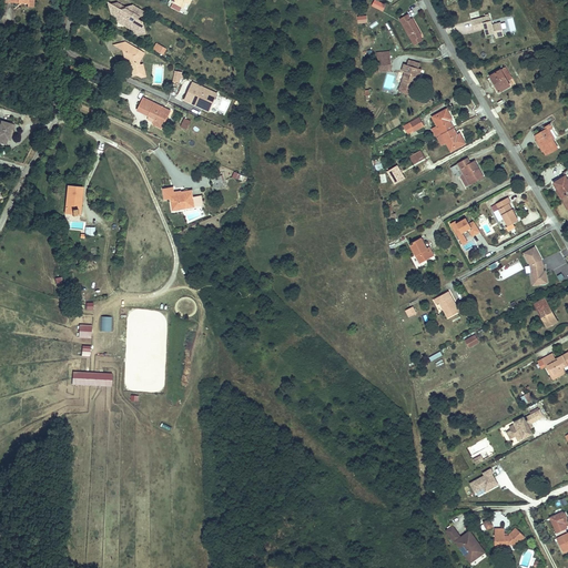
[(176,0),(174,6),(182,10),(184,11),(188,6),(190,7),(193,0),(176,0)]
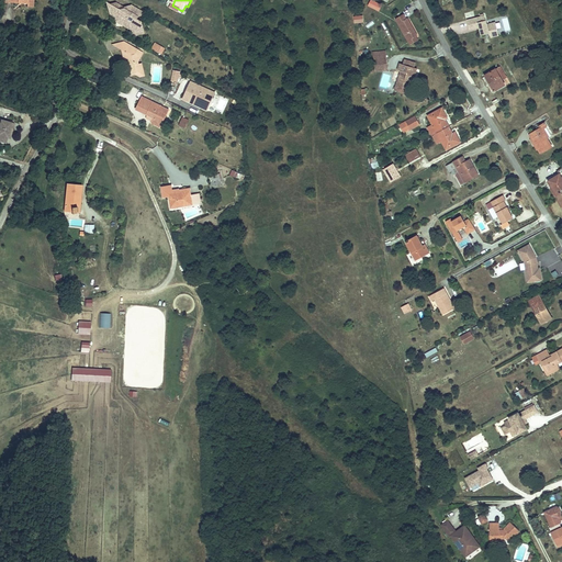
[(369,0),(368,6),(380,10),(382,3),(374,0),(369,0)]
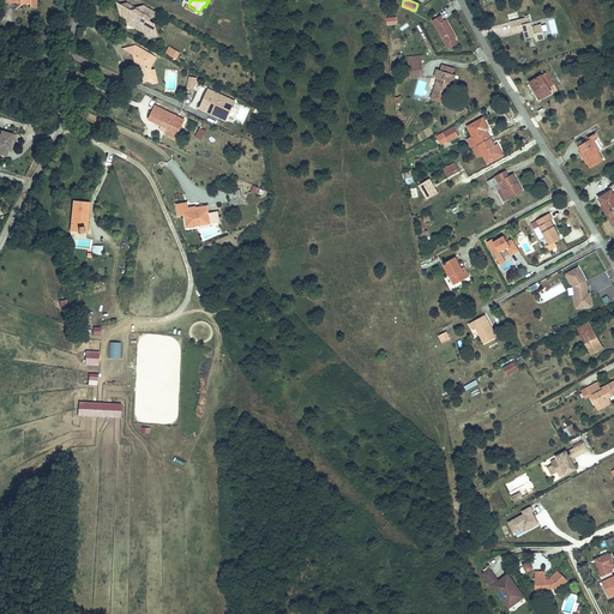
[(120,5),(118,10),(121,12),(120,17),(125,19),(126,25),(132,23),(134,29),(140,26),(144,36),(149,38),(156,36),(152,23),(146,19),(146,18),(156,14),(155,12),(143,5),(134,7),(133,10),(131,11),(120,5)]
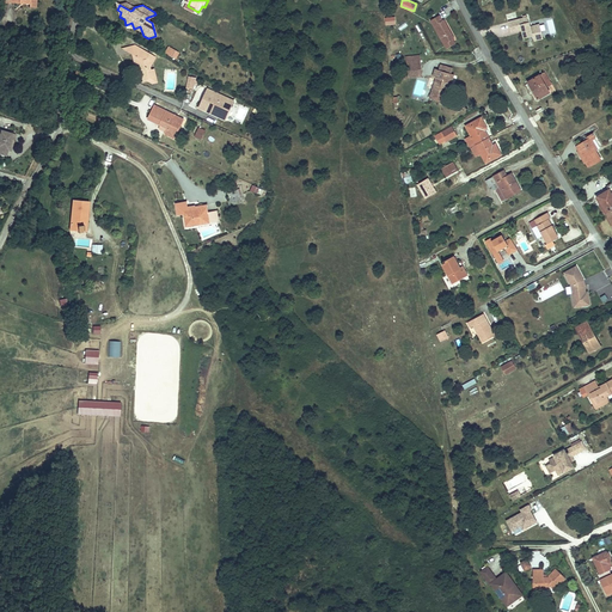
[(196,11),(188,6),(185,11),(194,16),(196,11)]
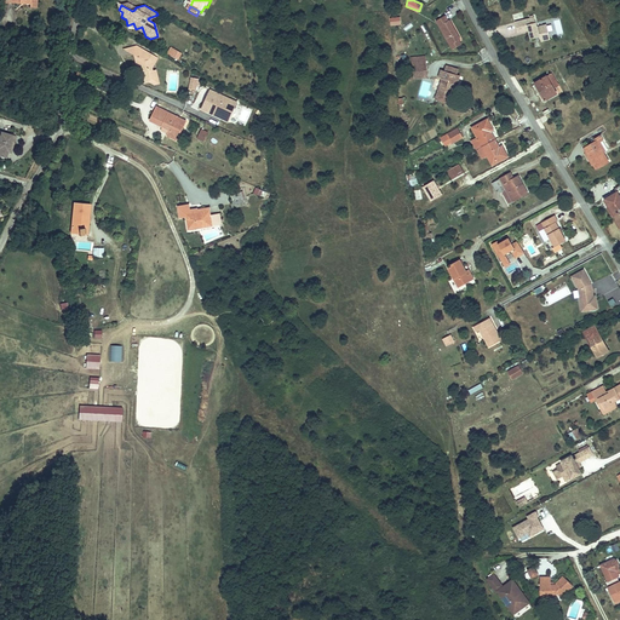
[(436,17),(446,35),(448,33),(452,40),(457,36),(459,35),(448,16),(447,17),(445,12),(436,17)]
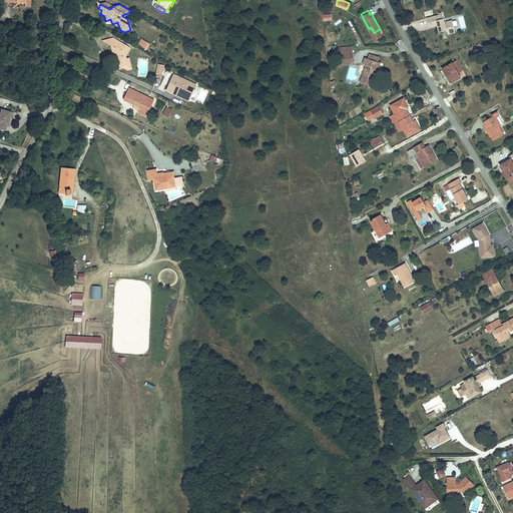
[(454,27),(452,19),(444,21),(442,13),(426,17),(428,26),(437,23),(439,31),(447,29),(454,27)]
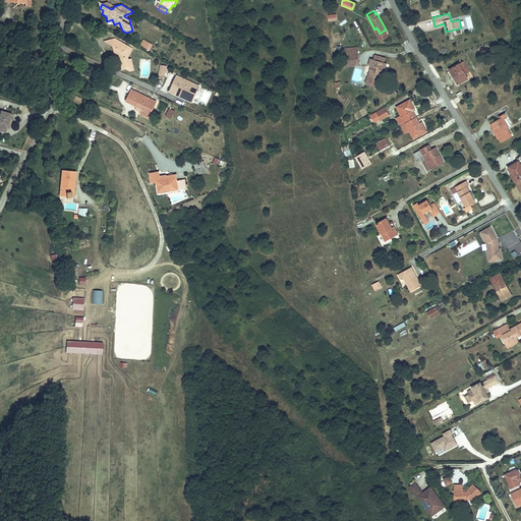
[(377,27),(374,30),(380,40),(387,36),(384,31),(380,34),(377,27)]
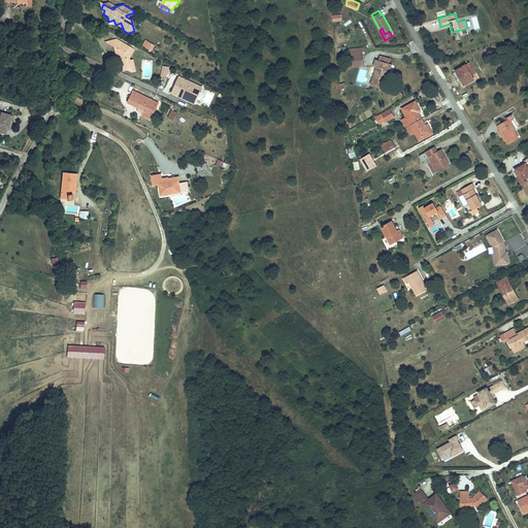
[(152,50),(155,43),(144,39),(141,46),(152,50)]
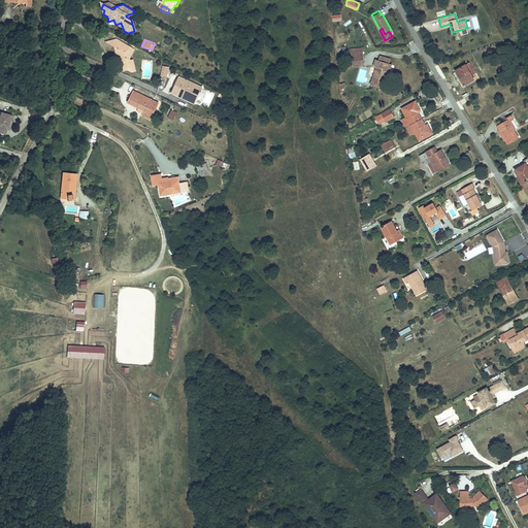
[(119,40),(113,41),(114,46),(117,47),(122,50),(123,57),(127,59),(127,61),(125,61),(124,63),(125,71),(130,70),(131,71),(137,70),(135,59),(133,60),(132,58),(134,54),(133,51),(134,48),(119,40)]
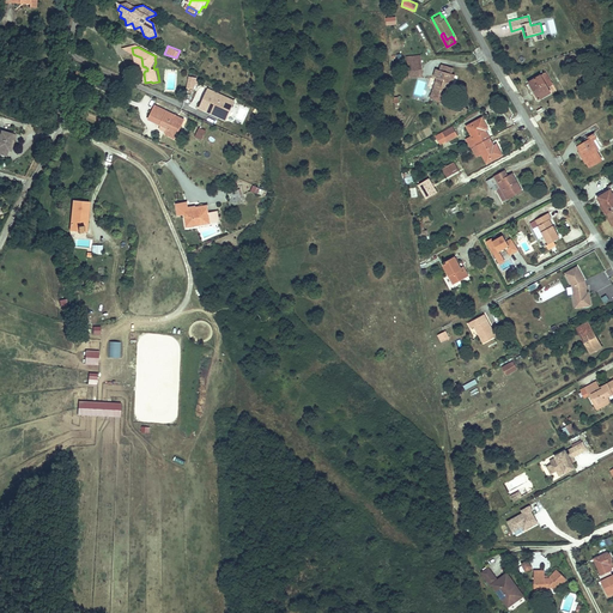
[(141,58),(135,55),(137,65),(144,68),(145,71),(147,71),(147,68),(143,66),(141,58)]
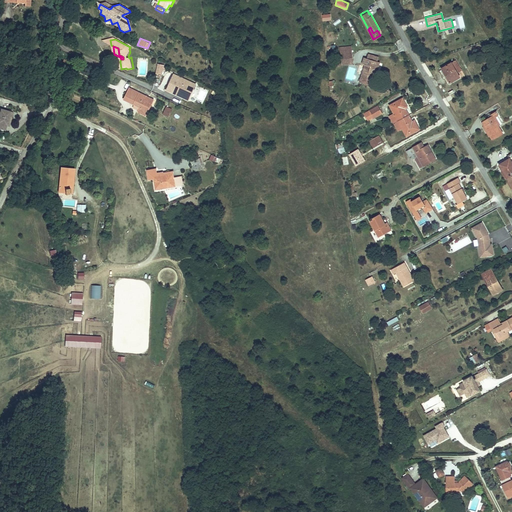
[(351,58),(350,49),(338,51),(339,60),(351,58)]
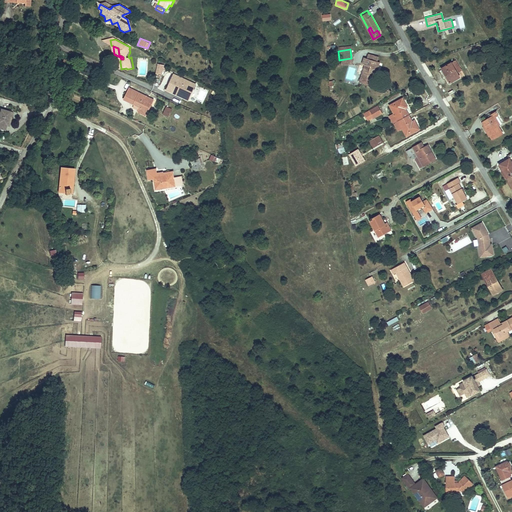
[(375,74),(378,62),(375,61),(366,59),(363,58),(362,63),(364,64),(359,82),(369,85),(372,73),(375,74)]
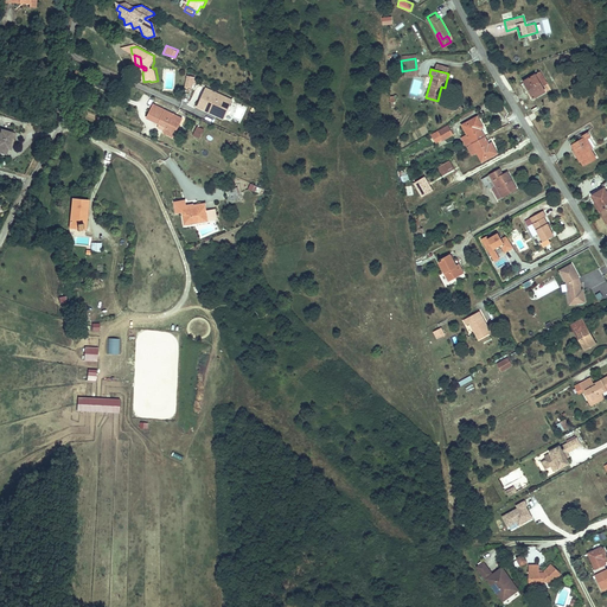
[(535,72),(522,80),(531,96),(543,89),(535,72)]
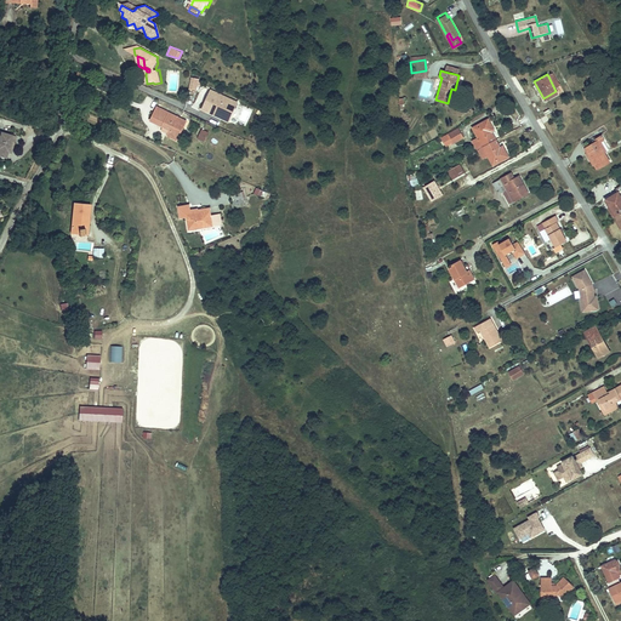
[(198,90),(200,79),(192,75),(188,87),(198,90)]
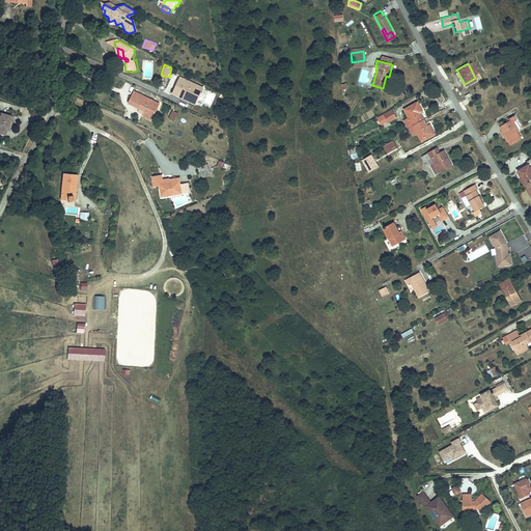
[(499,68),(494,72),(500,81),(504,79),(499,68)]
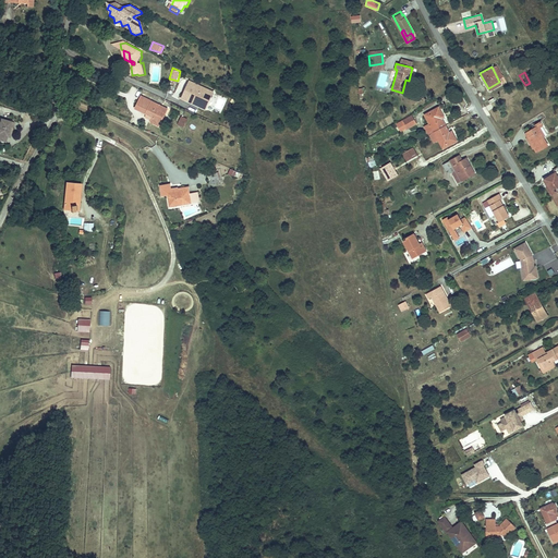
[(206,109),(215,89),(189,79),(180,98),(206,109)]
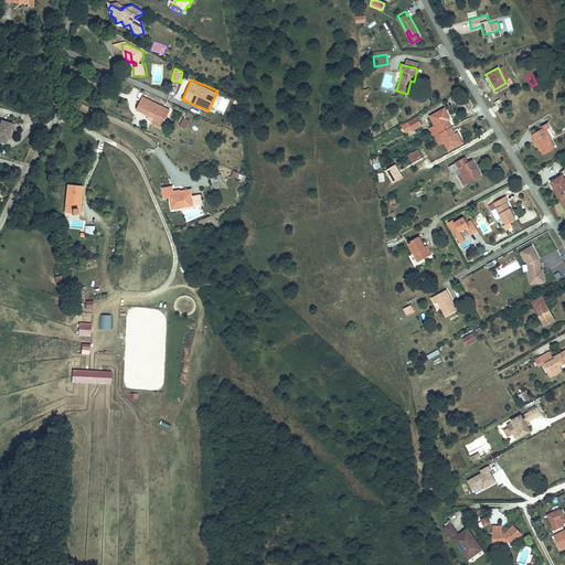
[(142,98),(142,99),(169,112),(169,110),(142,98)]
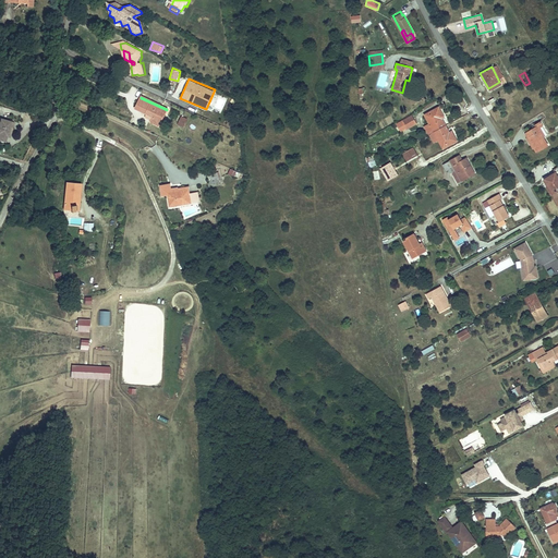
[(167,110),(141,98),(135,108),(150,114),(147,121),(159,125),(167,110)]
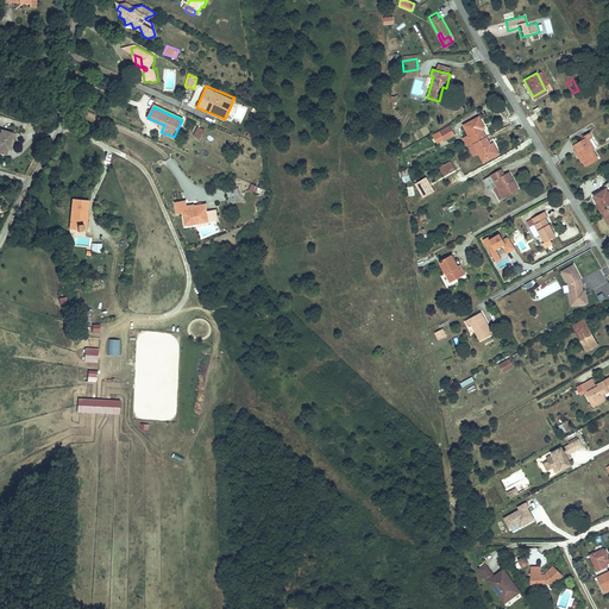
[(469,150),(485,140),(479,130),(483,127),(478,120),(464,129),(469,138),(464,140),(469,150)]
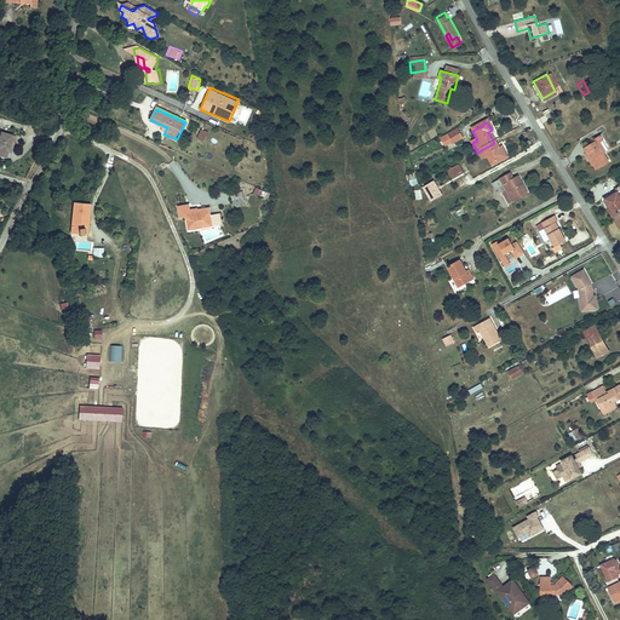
[(7,149),(12,136),(10,136),(11,133),(1,130),(0,131),(0,153),(5,155),(7,149)]
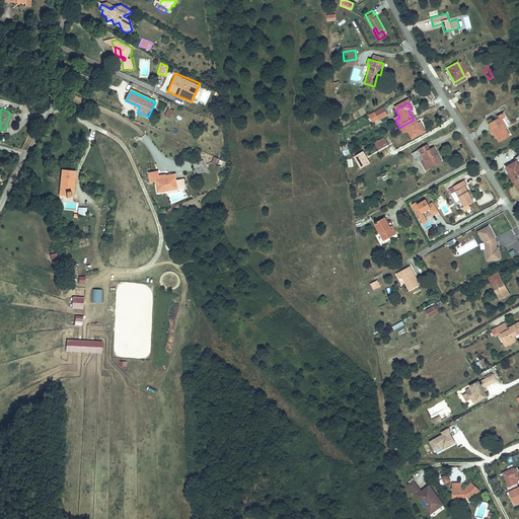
[(497,114),(487,121),(497,137),(507,130),(503,123),(509,119),(502,108),(496,113),(497,114)]
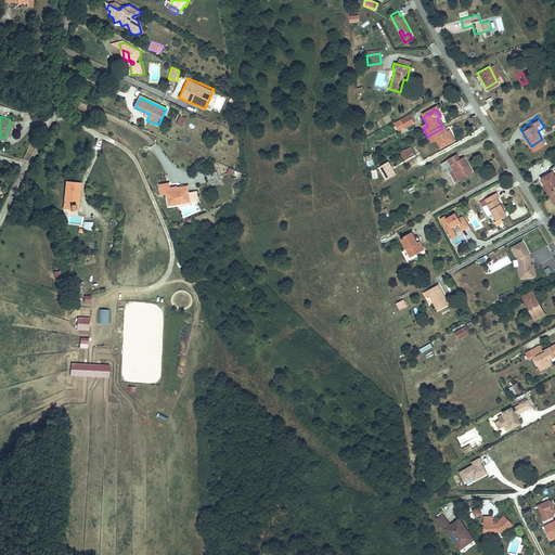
[(185,126),(189,120),(182,117),(180,124),(185,126)]
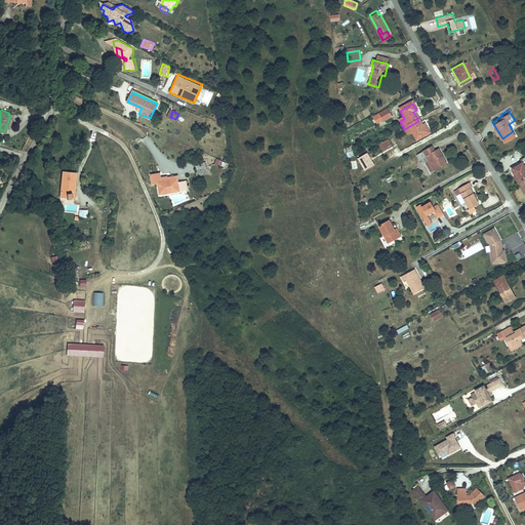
[(387,112),(377,117),(381,125),(392,120),(387,112)]
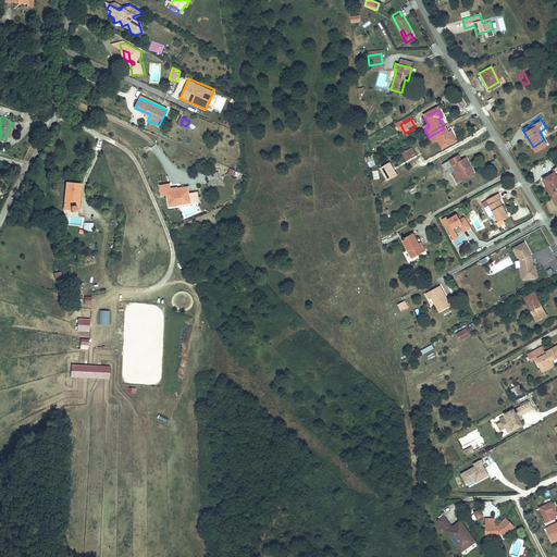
[(449,138),(444,128),(429,137),(433,145),(438,143),(443,150),(455,144),(452,137),(449,138)]
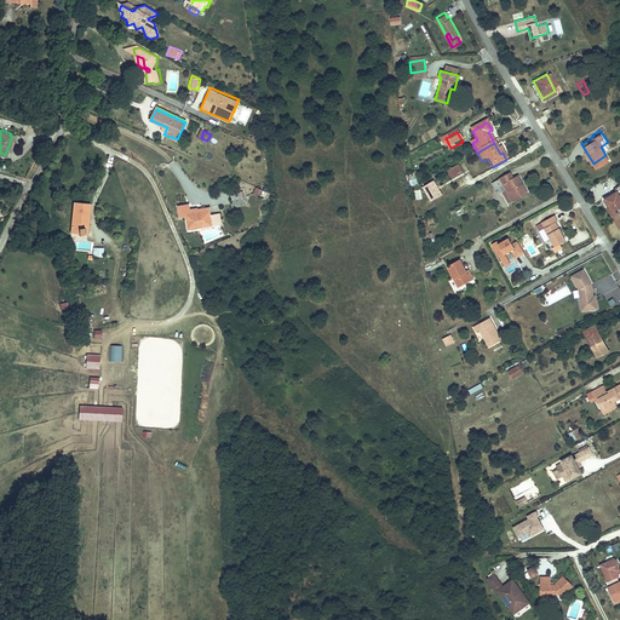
[(463,176),(458,166),(447,172),(452,182),(463,176)]
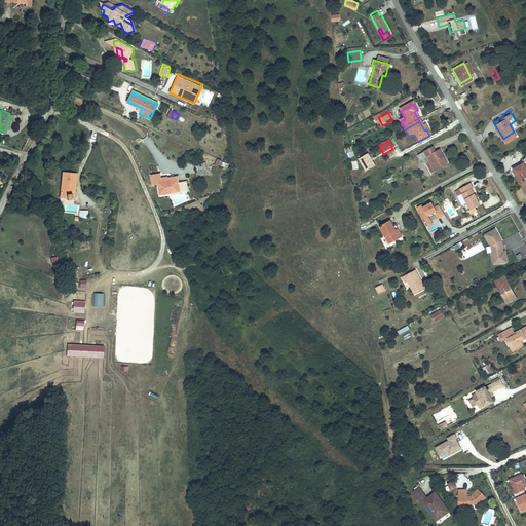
[(351,146),(345,148),(348,158),(355,155),(351,146)]
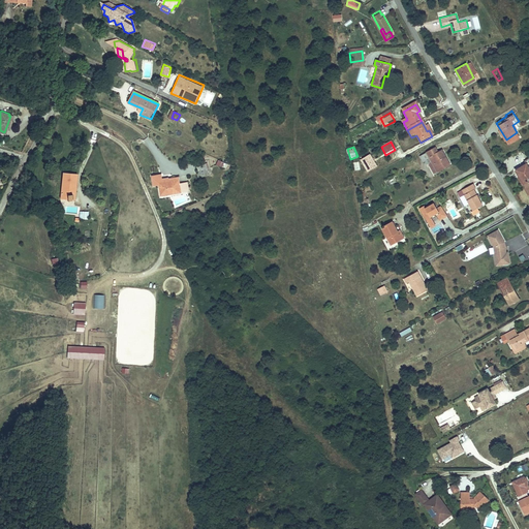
[(436,147),(423,154),(424,156),(427,161),(433,157),(435,160),(437,159),(441,163),(443,166),(452,162),(452,159),(445,148),(442,150),(438,152),(436,147)]
